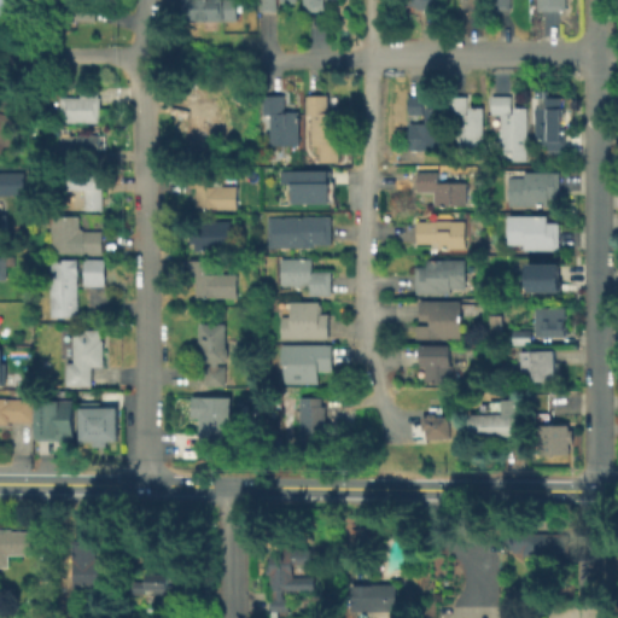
[(17,11),(0,11),(0,0),(21,0),(22,4),(17,4),(17,11)]
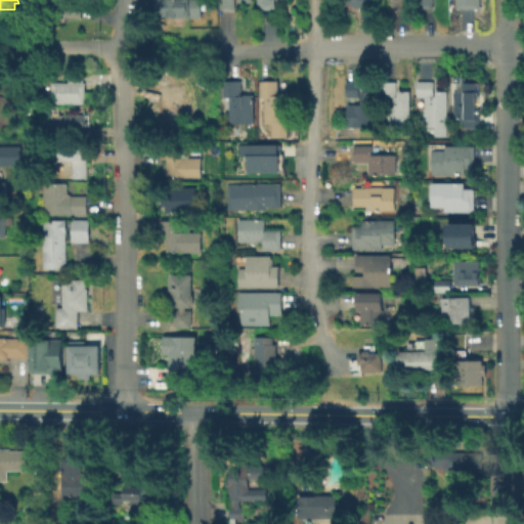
[(90,0),(90,17),(49,17),(49,0),(90,0)]
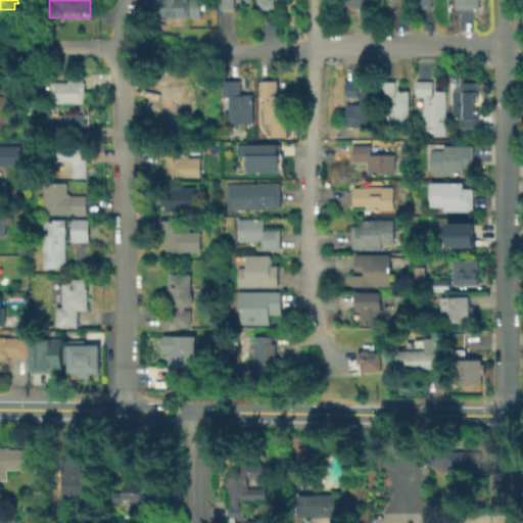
[(198,0),(198,18),(157,18),(156,0),(198,0)]
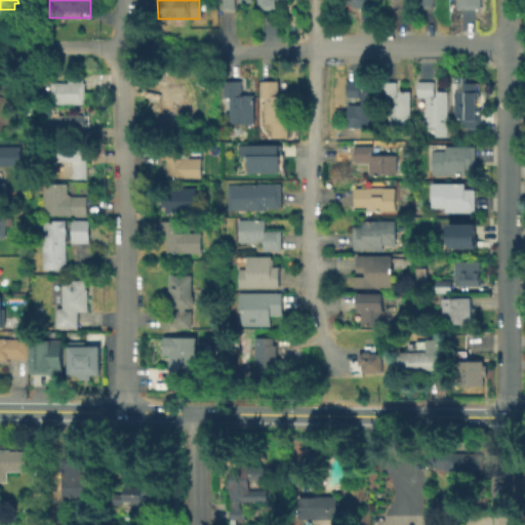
[(254,0),(254,2),(240,2),(240,0),(237,0),(237,9),(223,9),(223,0),(254,0)]
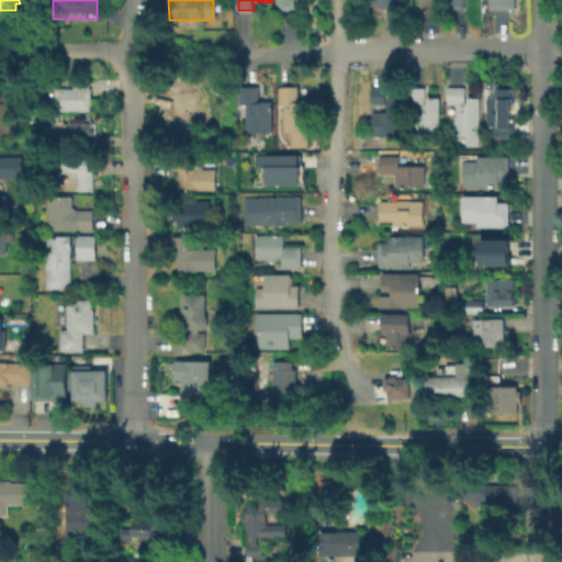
[(296,0),(296,10),(279,10),(279,0),(296,0)]
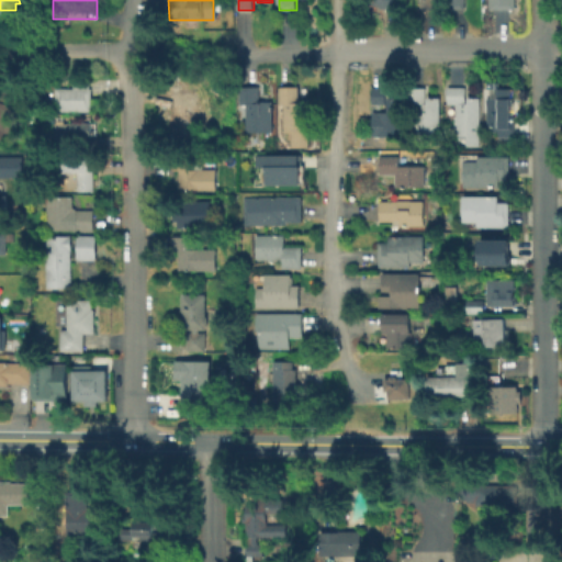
[(397,0),(397,9),(383,8),(383,7),(372,6),(372,0),(397,0)]
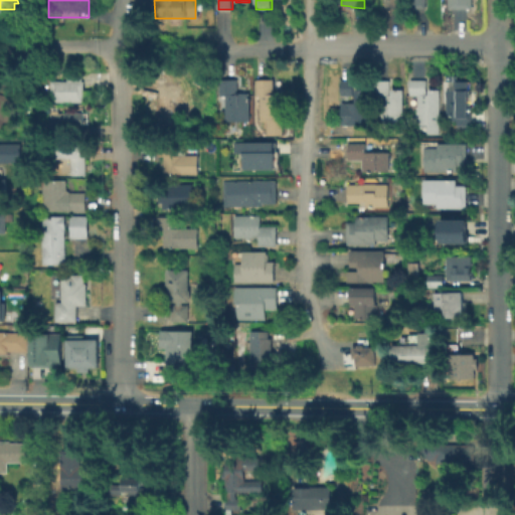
[(426,0),(426,7),(409,8),(409,0),(426,0)]
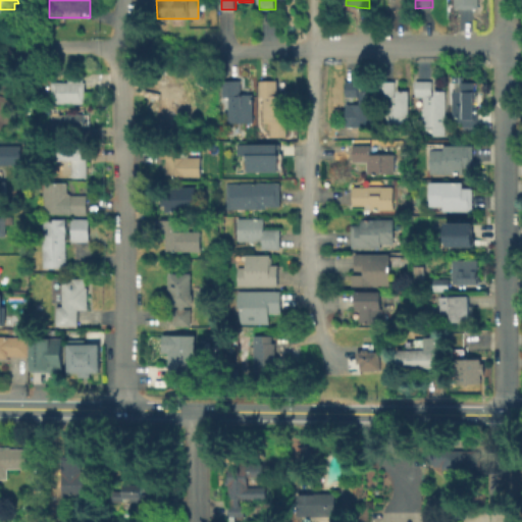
[(479,0),(480,9),(456,9),(455,0),(479,0)]
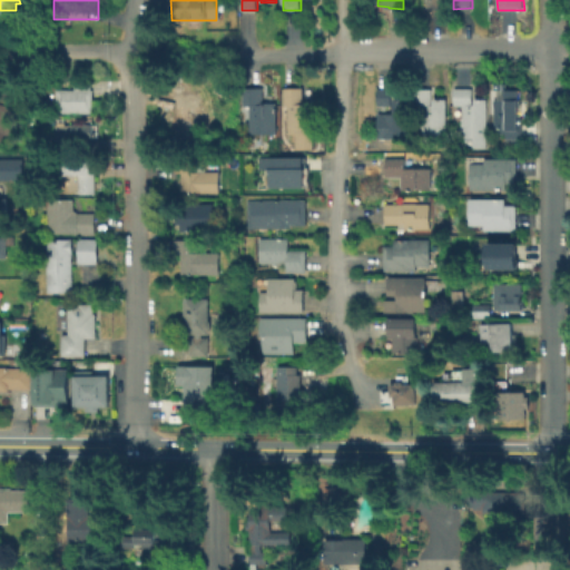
[(97,80),(97,88),(98,88),(98,111),(61,111),(61,87),(80,87),(80,80),(97,80)]
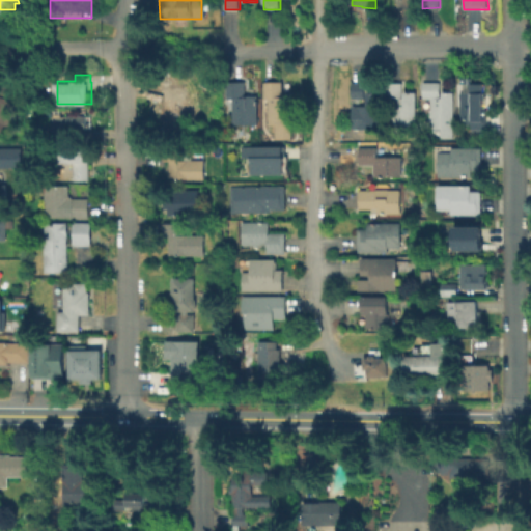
[(482,85),(482,93),(484,93),(483,112),(485,112),(485,133),(469,134),(469,120),(459,119),(460,94),(463,94),(462,79),(471,78),(471,85),(482,85)]
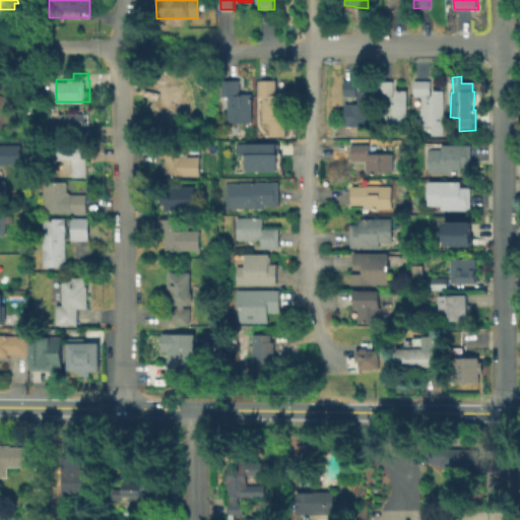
[(253,92),(254,121),(229,121),(229,111),(223,111),(223,100),(229,100),(229,95),(220,95),(219,79),(242,79),(242,92),(253,92)]
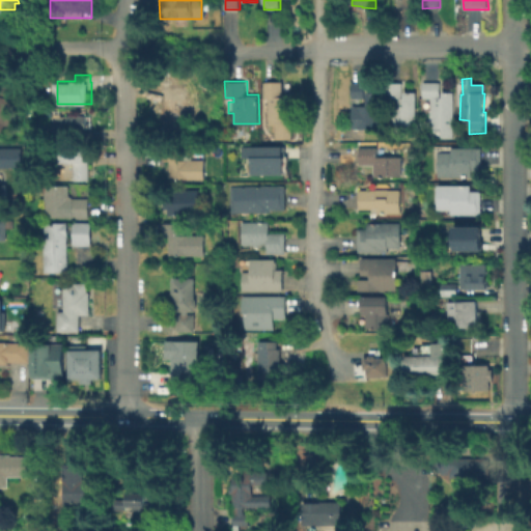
[(282,81),(282,95),(292,95),(292,124),(268,124),(268,99),(264,99),(263,81),(282,81)]
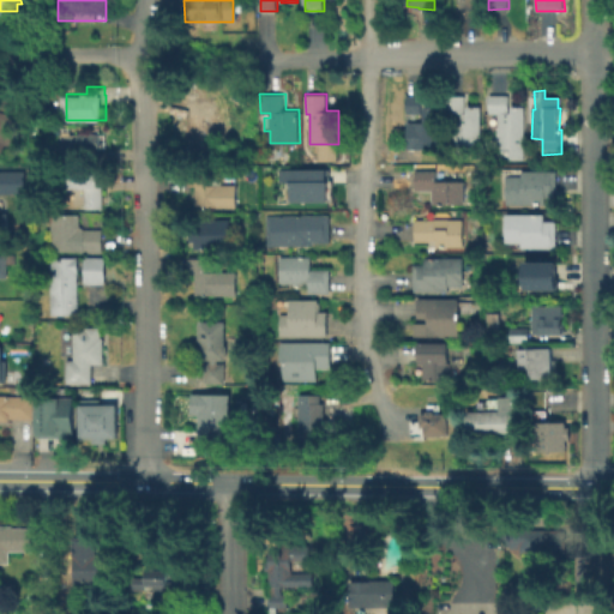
[(437,107),(437,149),(405,149),(405,122),(420,122),(420,114),(405,114),(405,95),(421,95),(421,107),(437,107)]
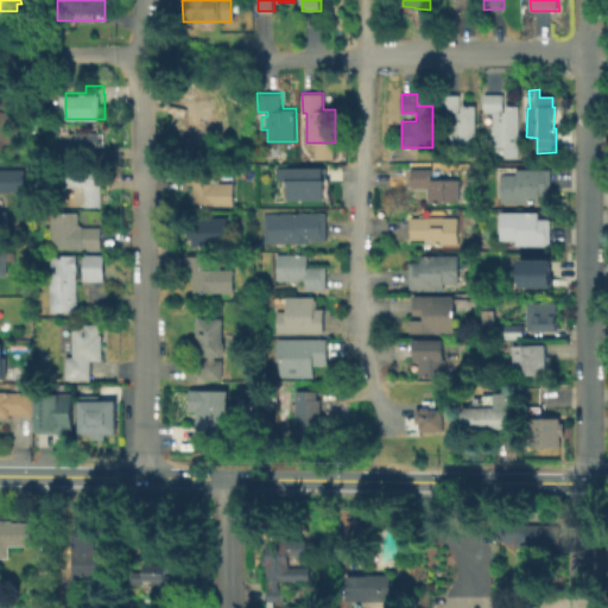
[(475,105),(475,137),(462,138),(462,147),(449,147),(449,120),(457,120),(457,112),(439,112),(439,94),(460,94),(460,105),(475,105)]
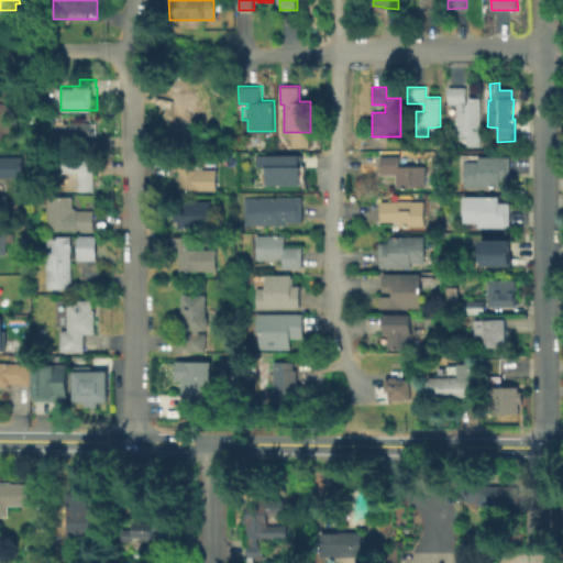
[(479,98),(479,146),(467,146),(467,136),(456,136),(456,105),(448,105),(448,88),(466,88),(466,98),(479,98)]
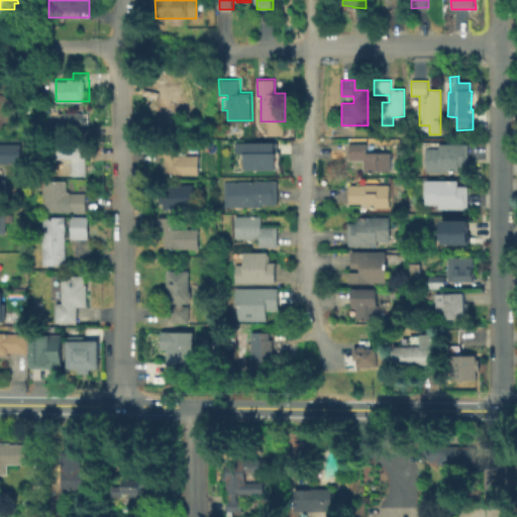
[(184,82),(185,119),(159,120),(158,83),(184,82)]
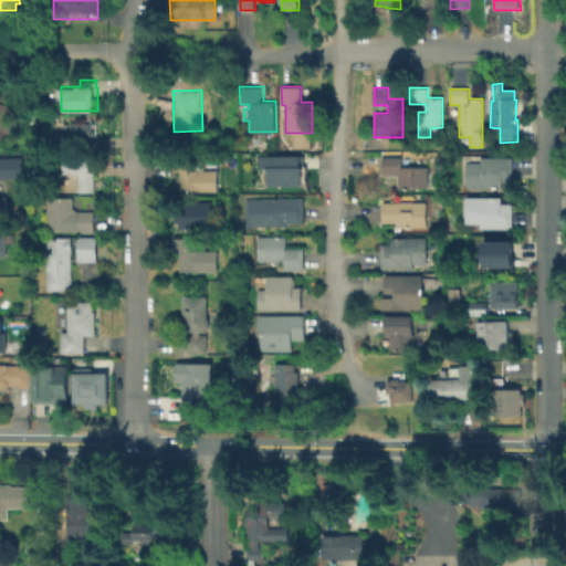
[(75,146),(59,146),(58,123),(75,123),(75,122),(95,122),(96,137),(75,138),(75,146)]
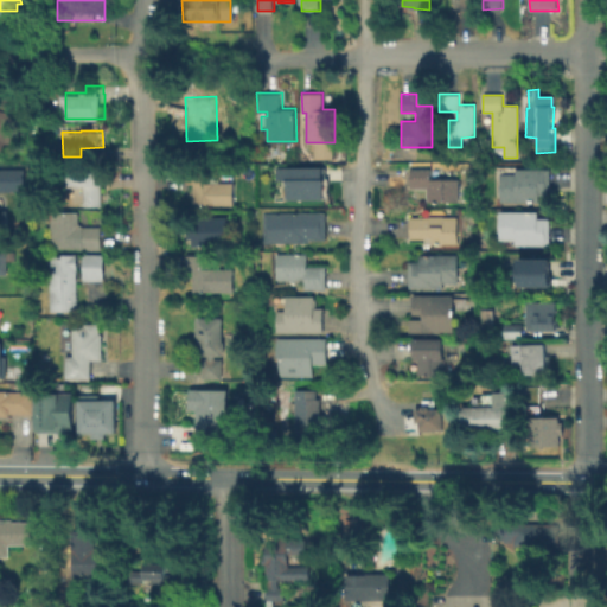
[(283,167),(283,199),(321,199),(321,167),(283,167)]
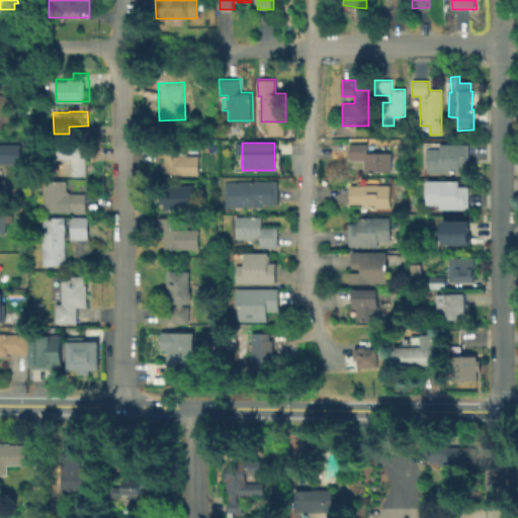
[(0,144),(0,163),(21,163),(21,144),(0,144)]
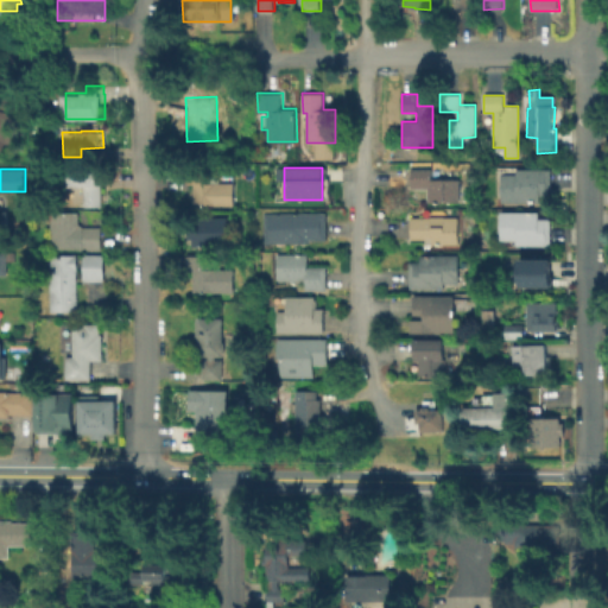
[(235,183),(235,206),(194,204),(194,184),(187,184),(188,170),(211,170),(211,183),(235,183)]
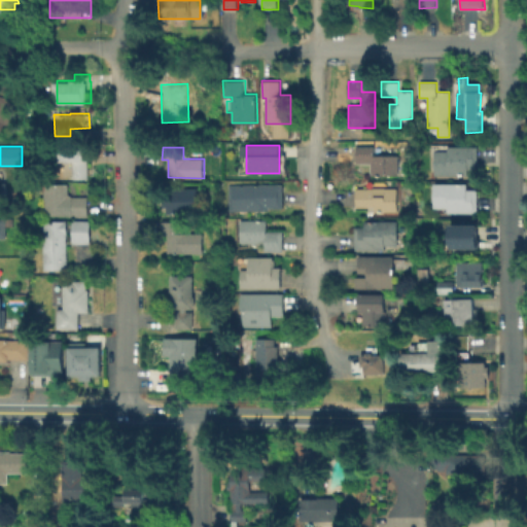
[(398,155),(398,176),(371,176),(371,164),(356,164),(356,147),(374,147),(374,155),(398,155)]
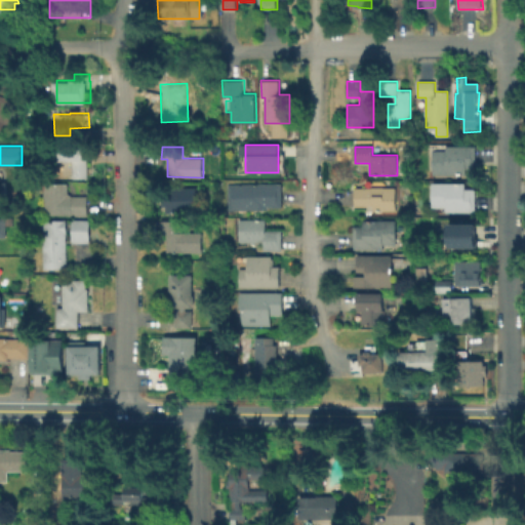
[(476,147),(476,170),(466,170),(466,176),(433,176),(433,151),(446,151),(446,147),(476,147)]
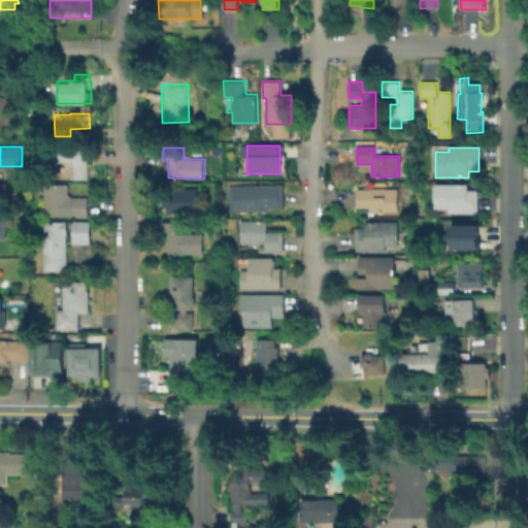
[(89,151),(89,160),(90,178),(74,179),(73,161),(74,161),(74,151),(89,151)]
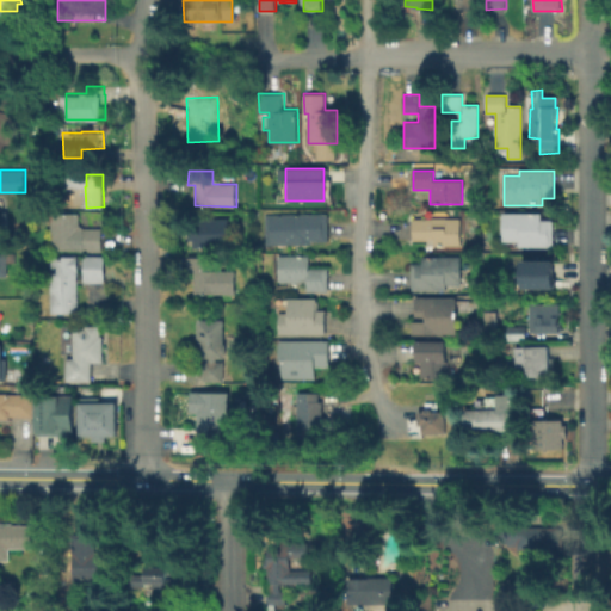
[(554,220),(554,247),(519,247),(519,241),(504,241),(505,213),(542,214),(543,220),(554,220)]
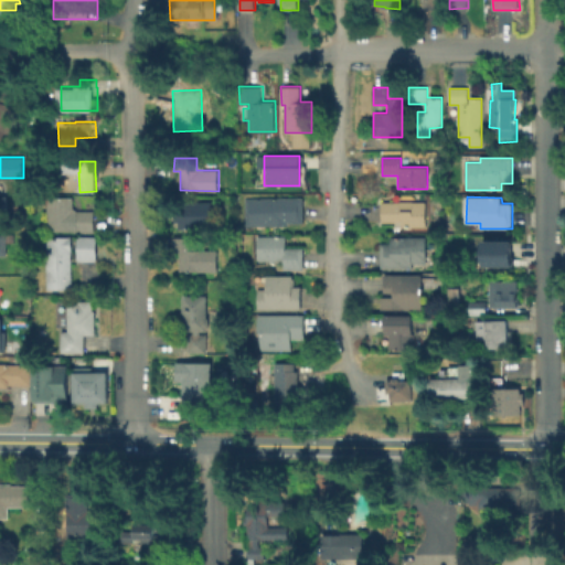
[(75,198),(74,209),(77,212),(95,212),(95,233),(48,231),(48,206),(40,206),(40,198),(75,198)]
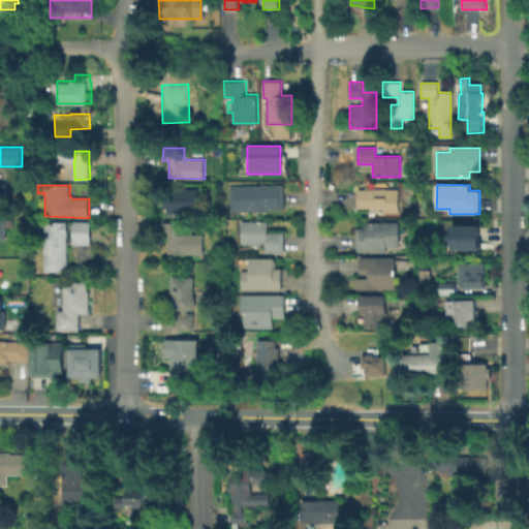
[(284,186),(284,210),(240,211),(240,187),(284,186)]
